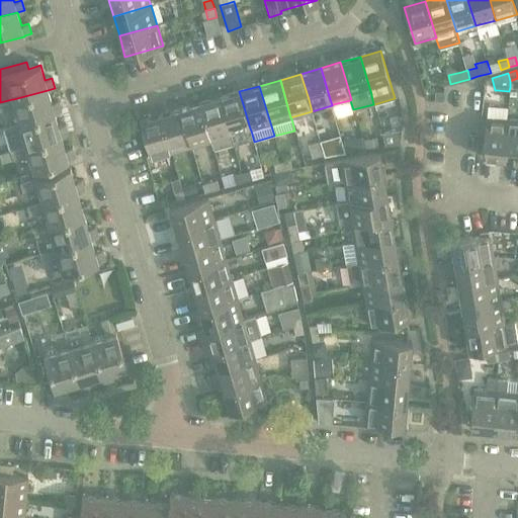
[(12,99),(0,102),(0,114),(15,110),(18,122),(54,112),(61,110),(58,101),(52,103),(48,90),(13,99),(12,99)]
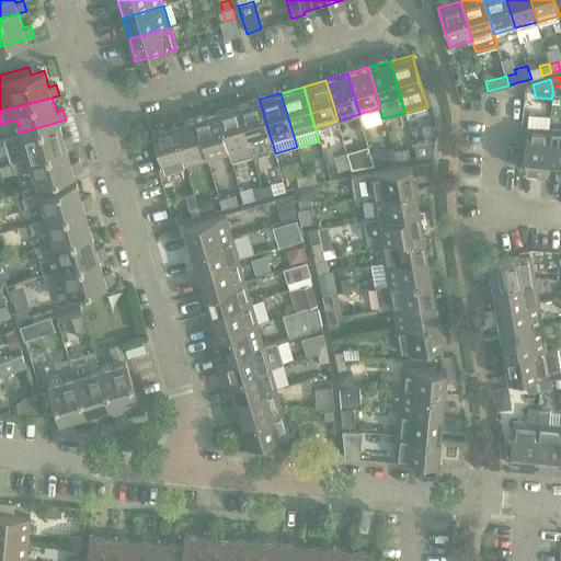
[(259,99),(238,105),(250,146),(271,139),(263,113),(259,99)]
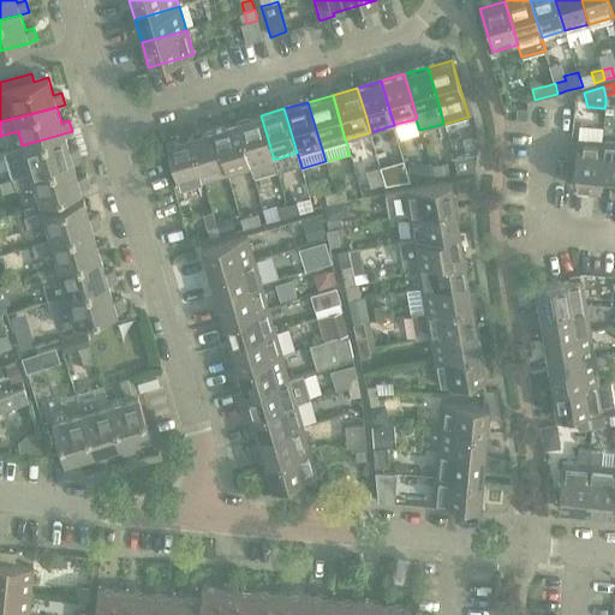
[(517,109),(515,117),(515,120),(526,120),(527,109),(517,109)]
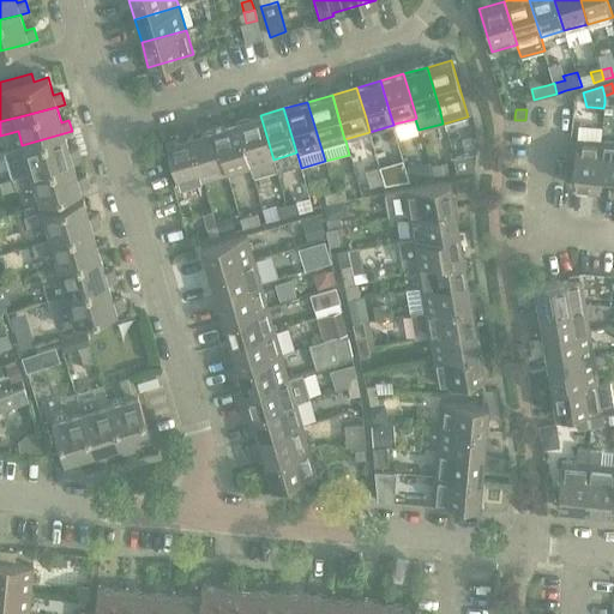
[(260,115),(236,122),(239,128),(250,167),(251,169),(253,178),(276,170),(274,162),(274,160),(260,115)]
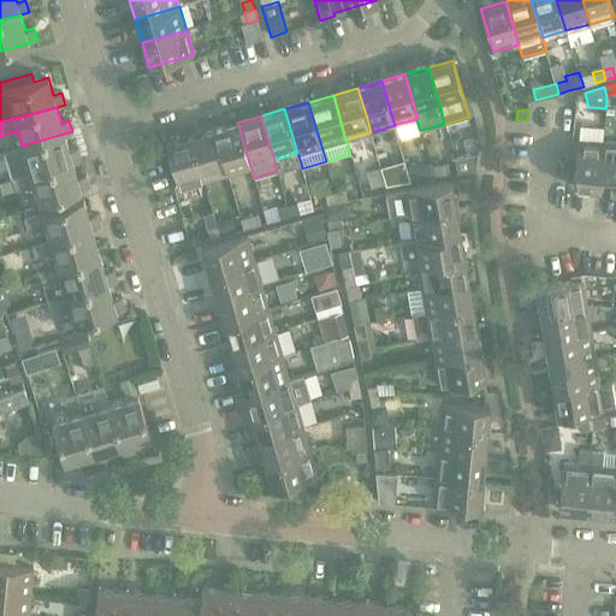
[(237,123),(214,129),(219,143),(227,173),(250,167),(240,129),(237,123)]
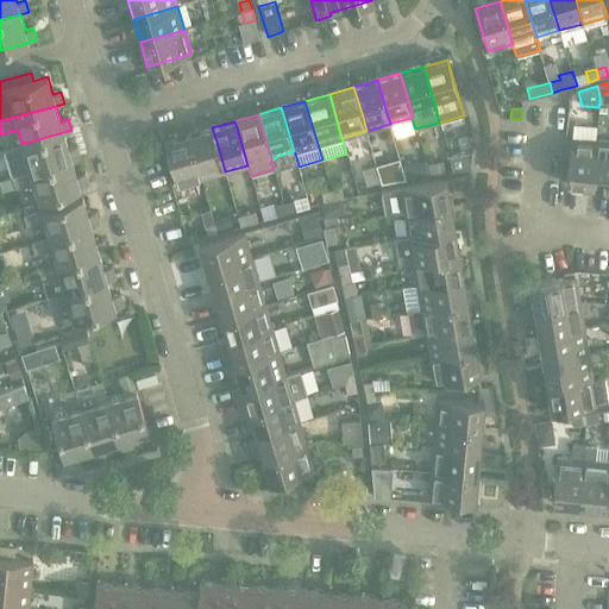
[(212,127),(189,135),(193,149),(201,179),(225,171),(217,142),(212,127)]
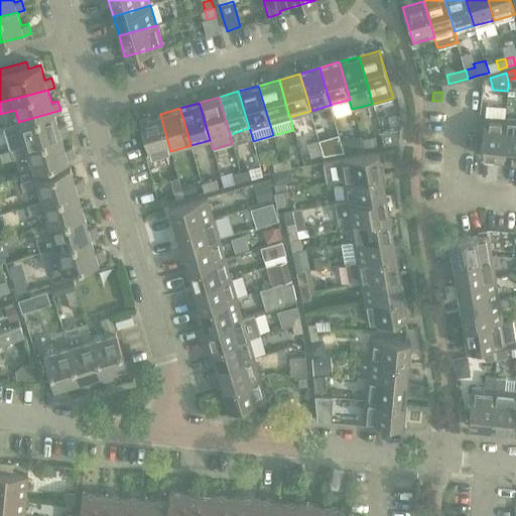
[(18,122),(3,127),(6,137),(10,150),(25,145),(60,135),(68,133),(65,124),(57,126),(53,112),(18,122)]
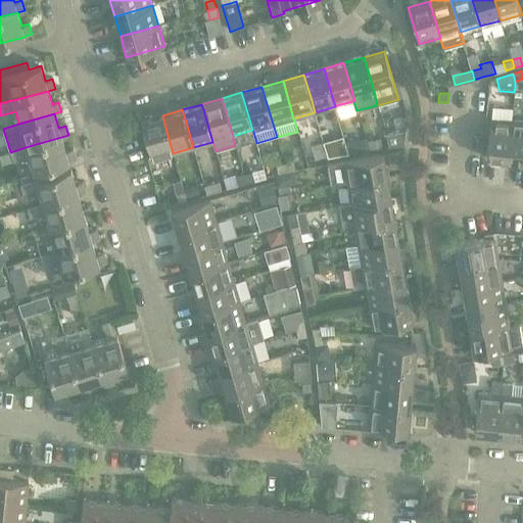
[(162,115),(140,122),(151,159),(173,153),(165,128),(162,115)]
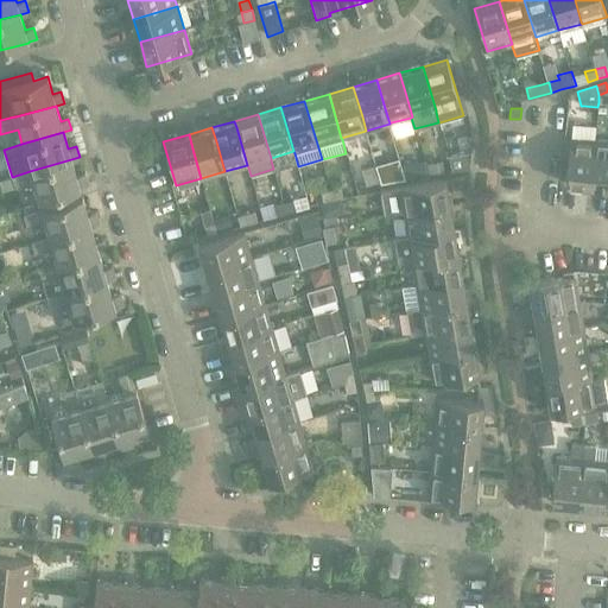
[(565,184),(590,187),(595,140),(569,138),(565,184)]
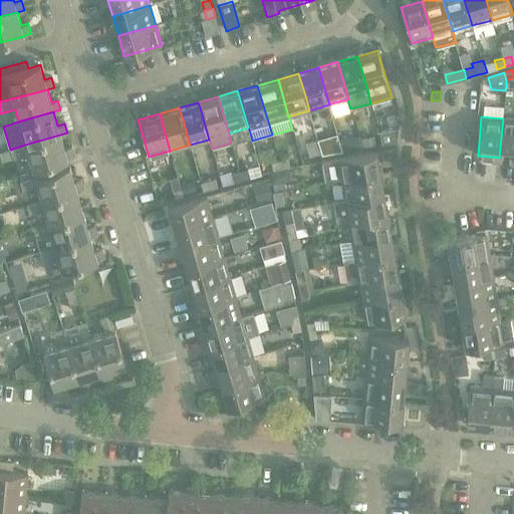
[(513,118),(503,118),(499,158),(513,159),(513,118)]
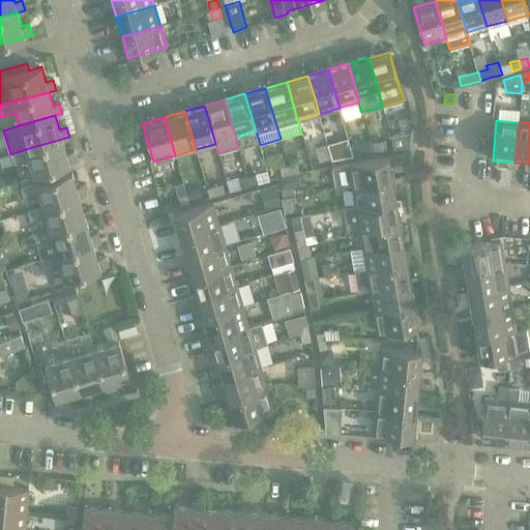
[(392,141),(393,150),(403,148),(409,147),(411,133),(391,136),(392,141)]
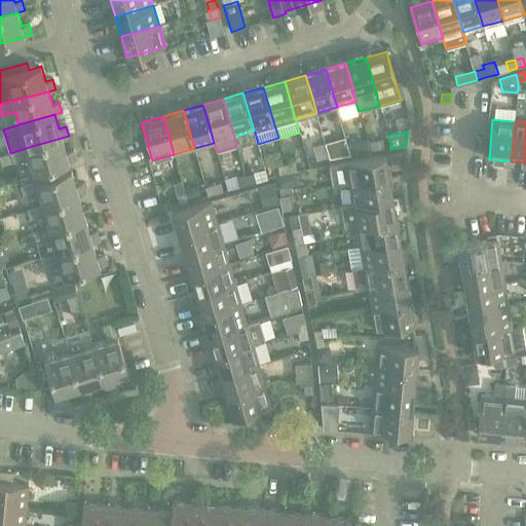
[(26,148),(10,153),(13,163),(29,159),(33,174),(69,162),(76,160),(73,150),(66,152),(62,138),(26,148)]
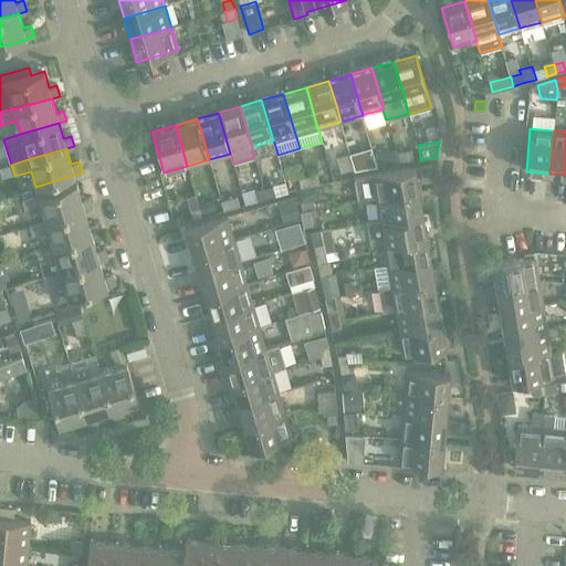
[(395,149),(375,153),(378,167),(398,164),(395,149)]
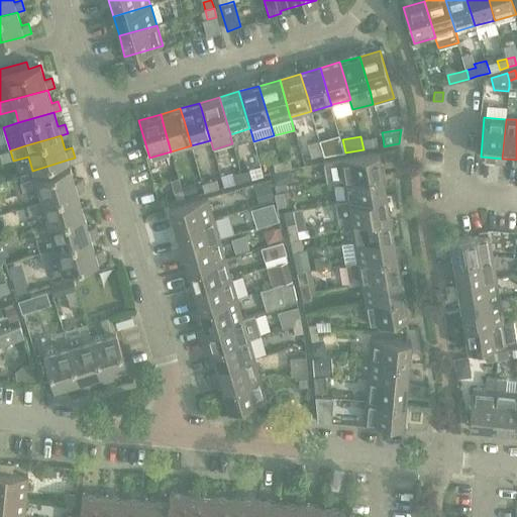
[(377,136),(363,139),(365,148),(379,145),(377,136)]
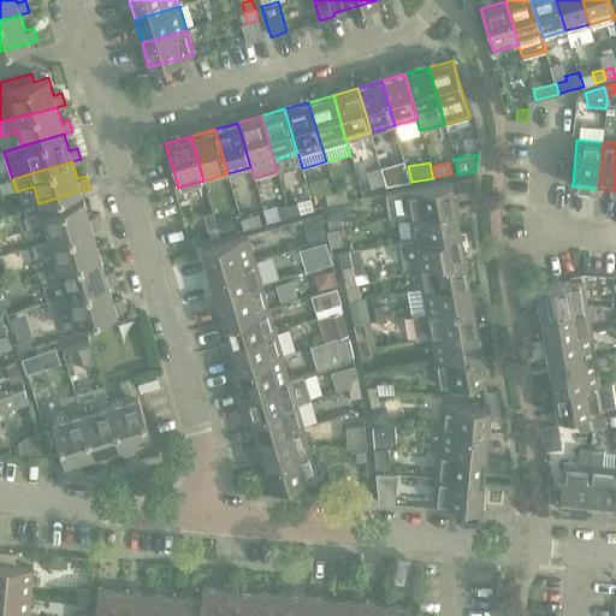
[(380,169),(366,172),(371,188),(385,184),(380,169)]
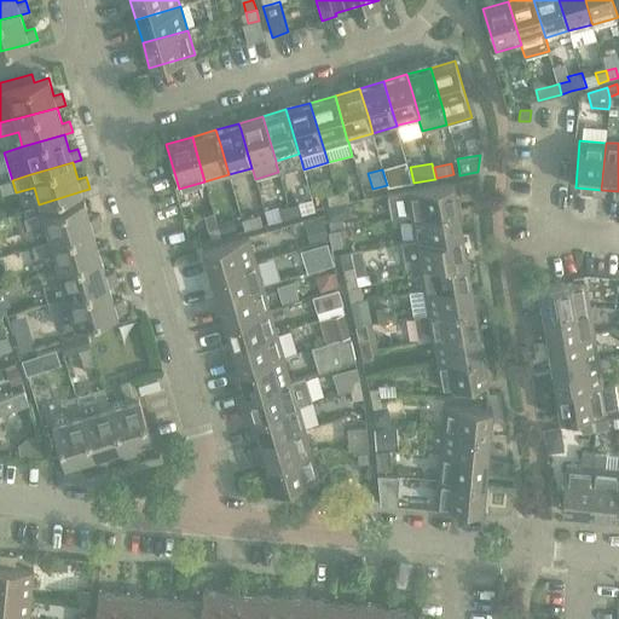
[(409,190),(388,194),(392,220),(412,217),(458,209),(453,185),(453,184),(453,183),(409,190)]
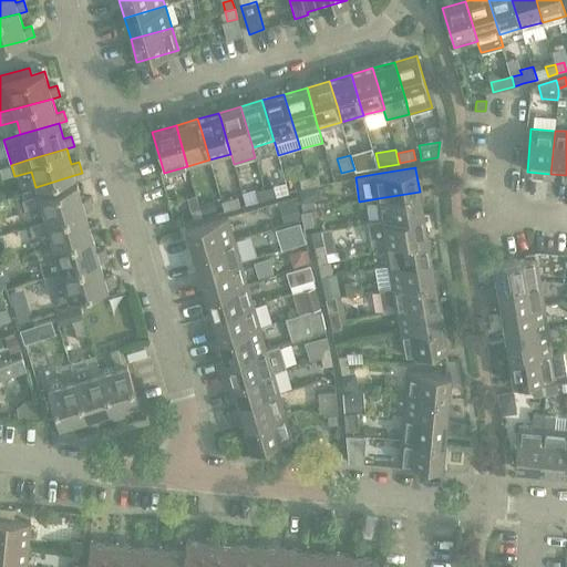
[(308,178),(310,186),(320,185),(318,175),(308,177),(308,178)]
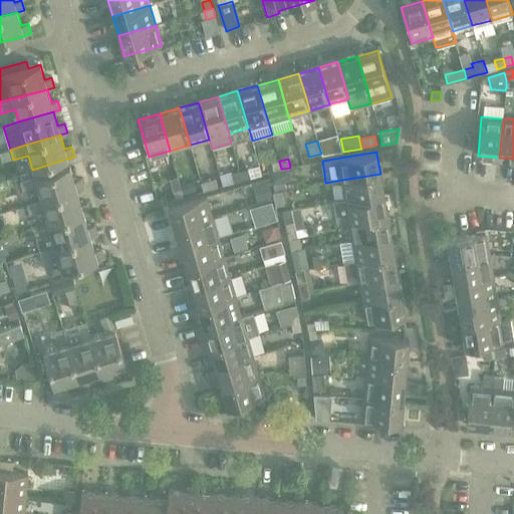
[(273,171),(281,169),(279,162),(279,161),(271,163),(273,171)]
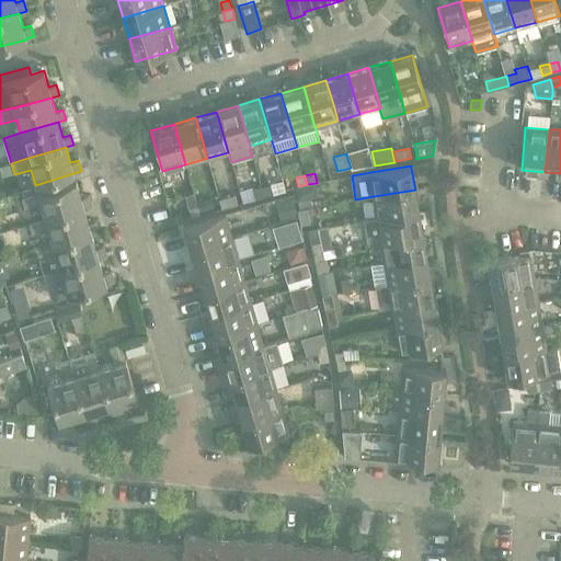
[(37,194),(21,199),(24,210),(41,205),(45,220),(46,220),(83,209),(91,207),(88,196),(81,198),(76,182),(37,194)]
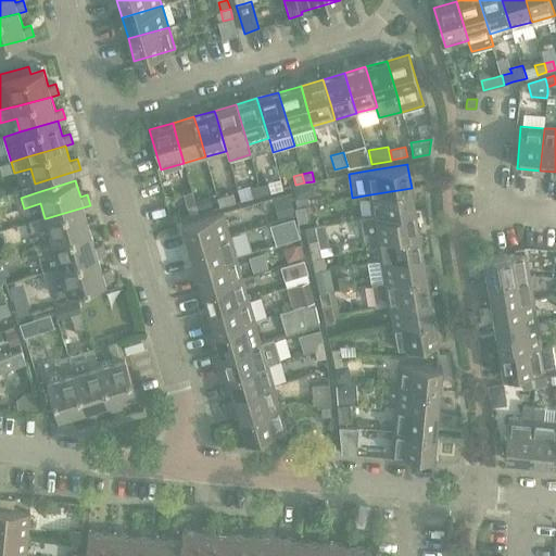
[(304,182),(295,185),(293,186),(297,199),(316,196),(314,181),(304,182)]
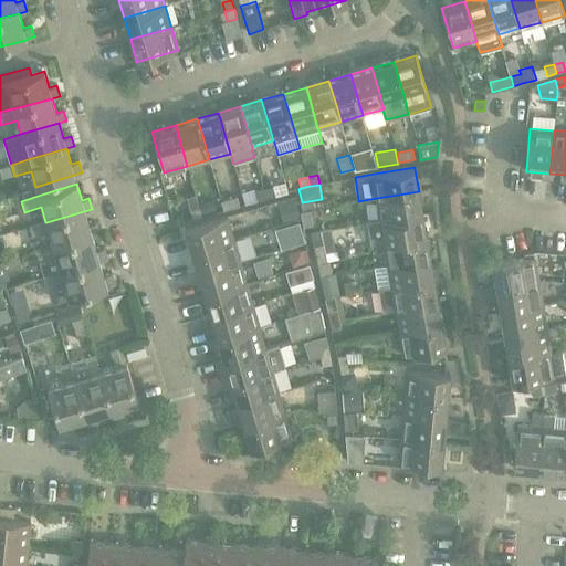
[(263,189),(266,199),(276,196),(273,186),(263,189)]
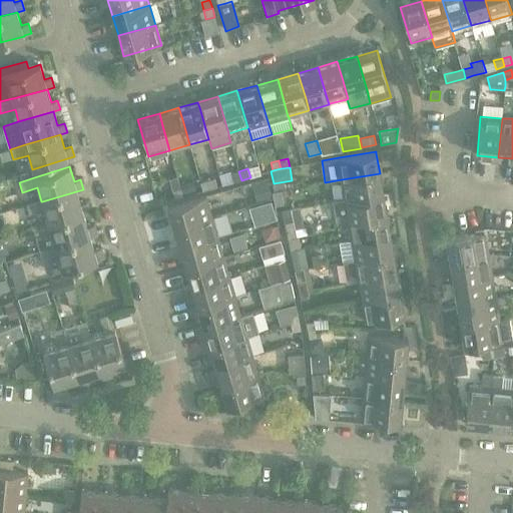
[(230,173),(233,182),(241,180),(238,171),(230,173)]
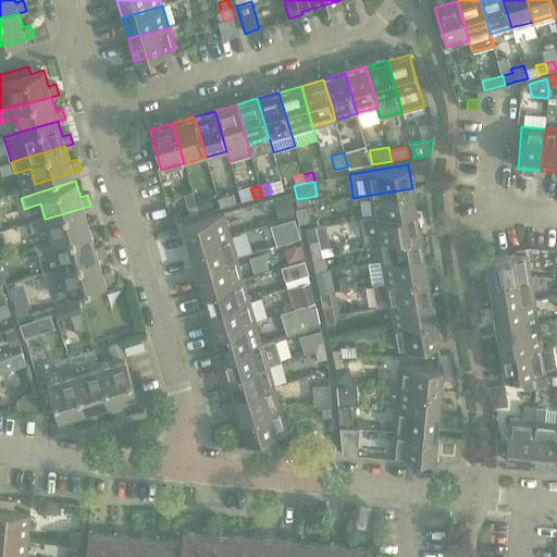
[(412,188),(371,195),(375,217),(416,210),(412,188)]
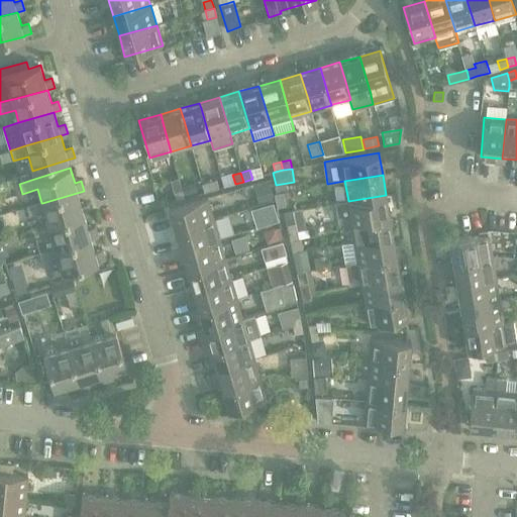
[(202,184),(204,193),(219,189),(216,180),(202,184)]
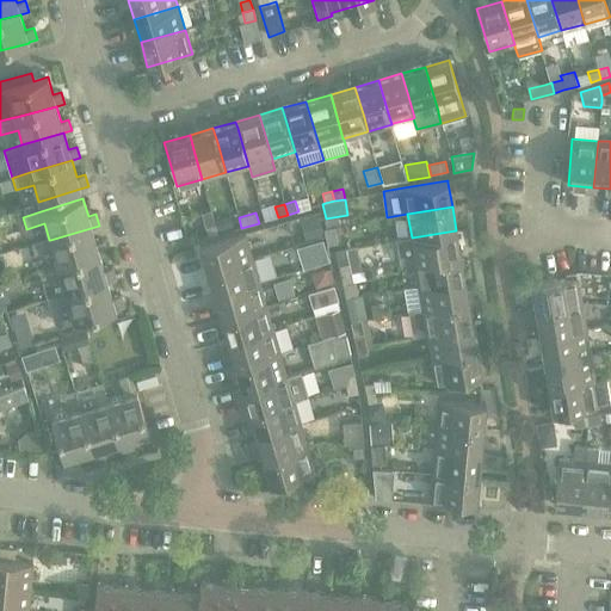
[(318,215),(300,220),(306,240),(309,240),(325,235),(320,218),(318,215)]
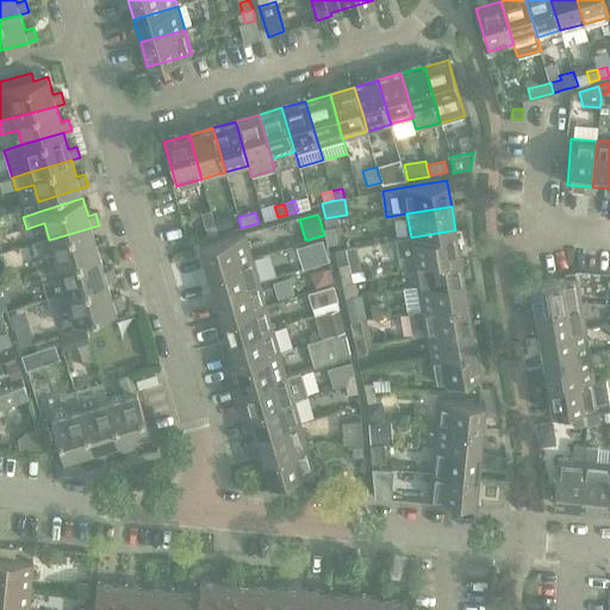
[(230,216),(215,221),(216,224),(218,230),(234,226),(230,216)]
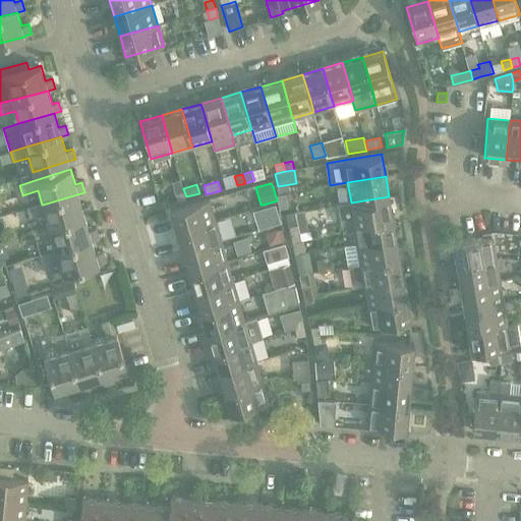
[(174,194),(177,203),(186,199),(186,196),(184,191),(174,194)]
